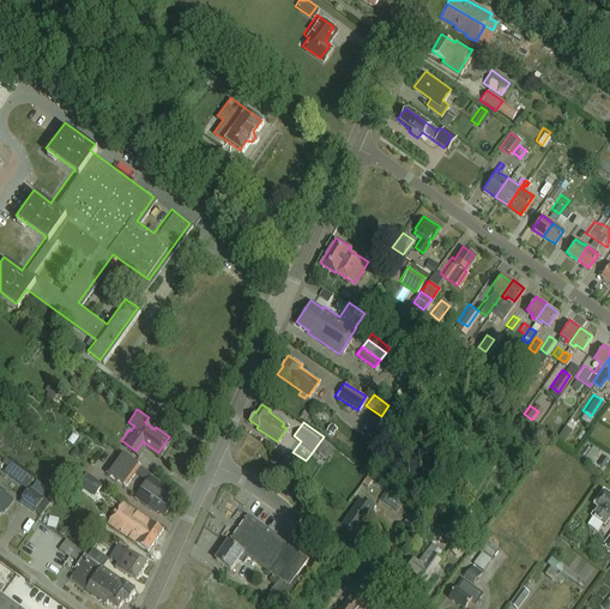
[(555,435),(561,439),(569,428),(563,423),(555,435)]
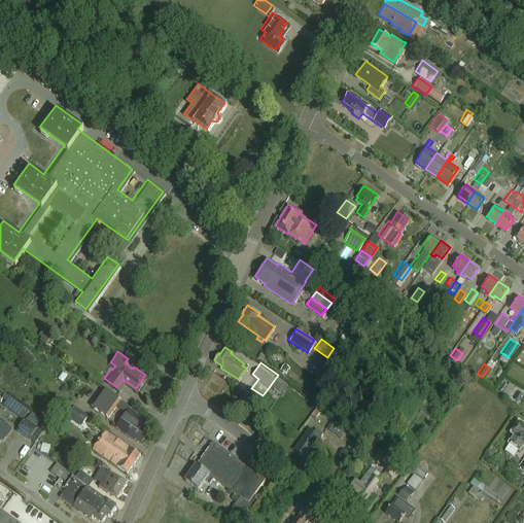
[(278,375),(267,390),(270,392),(271,390),(278,395),(287,382),(278,375)]
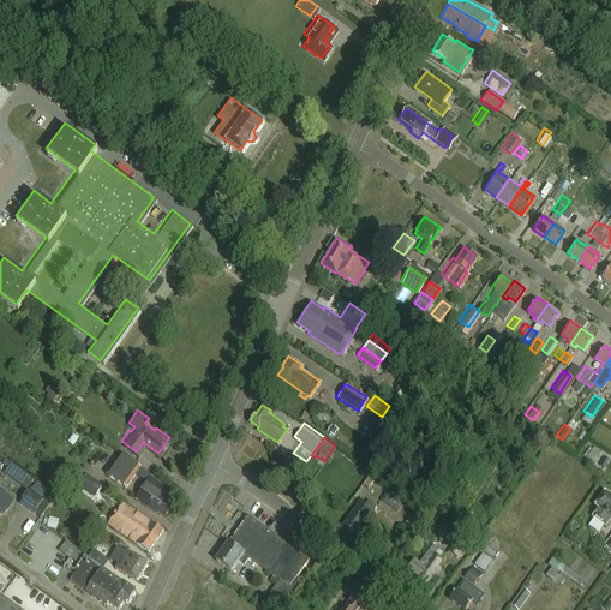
[(103,471),(123,484),(138,462),(119,449),(103,471)]
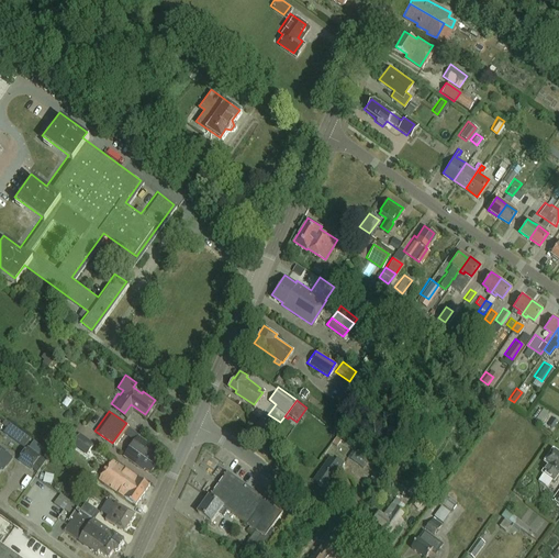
[(550,414),(545,423),(549,425),(555,417),(550,414)]
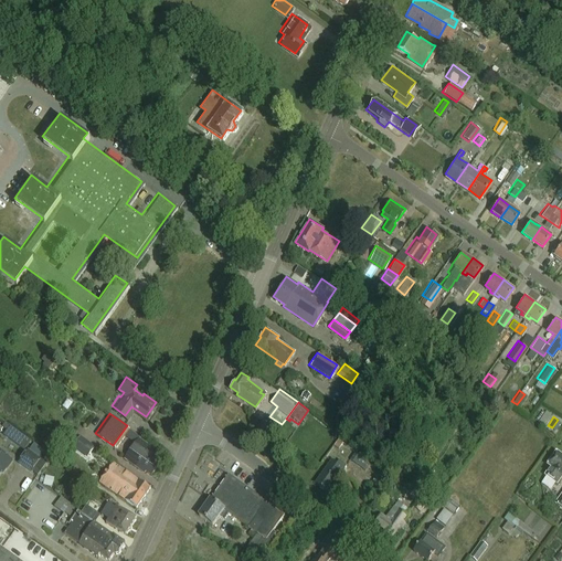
[(22,446),(29,436),(8,421),(1,430),(22,446)]
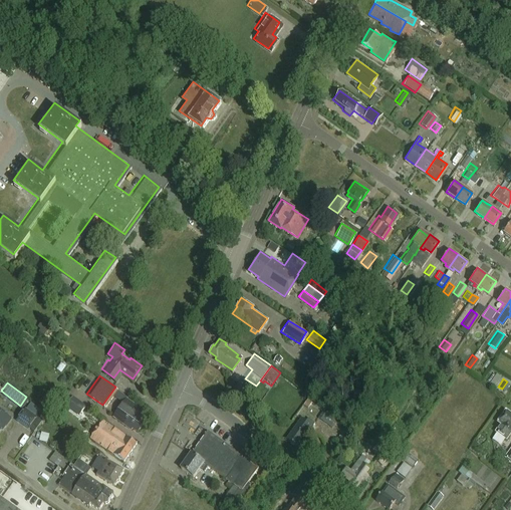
[(83,404),(70,395),(63,404),(75,414),(83,404)]
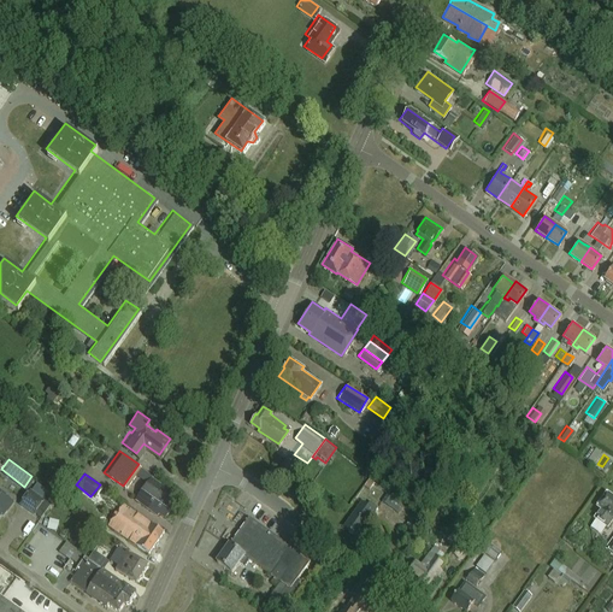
[(161,486),(149,476),(133,498),(145,506),(146,506),(154,512),(155,511),(163,516),(178,494),(163,483),(161,486)]
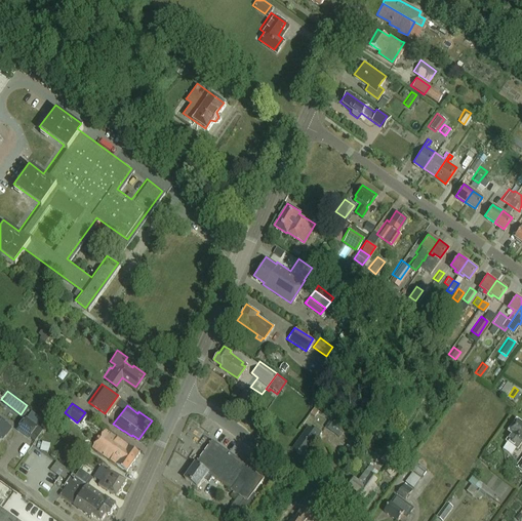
[(34,424),(24,415),(14,428),(27,437),(28,436),(32,439),(46,422),(40,416),(34,424)]
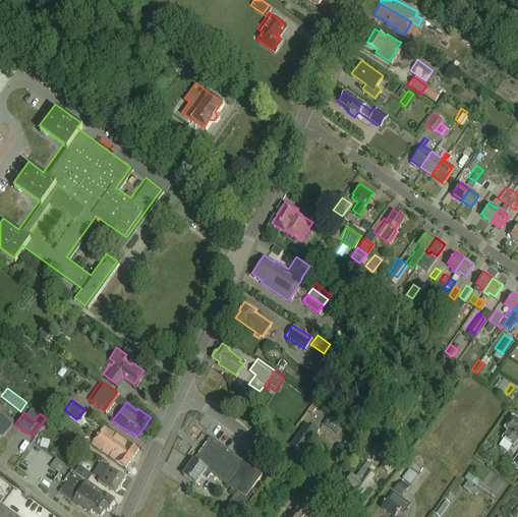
[(9,421),(0,414),(0,429),(2,427),(4,428),(9,421)]
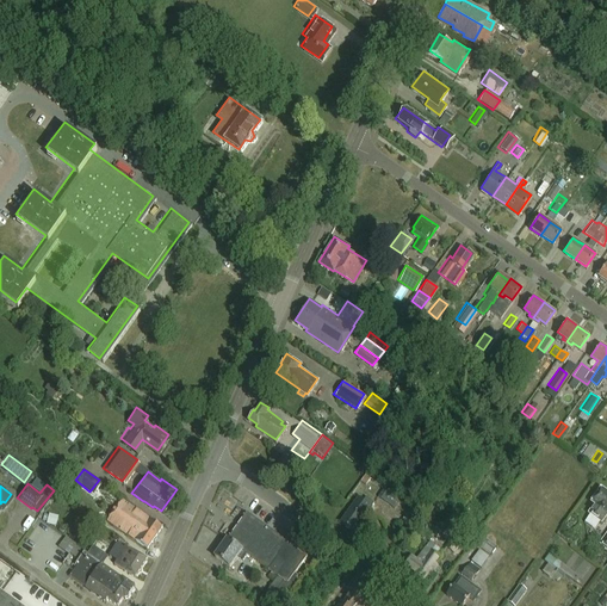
[(394,505),(400,494),(386,486),(381,495),(394,505)]
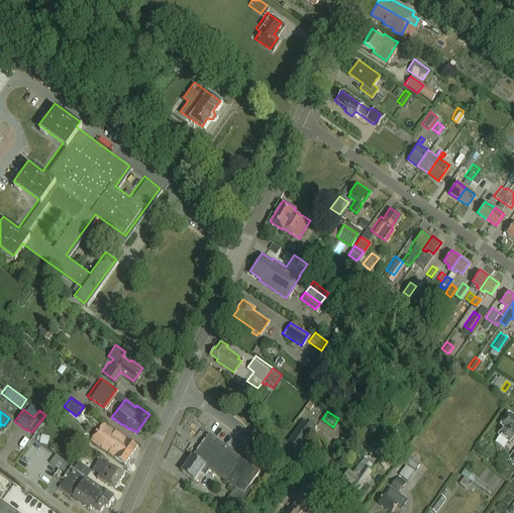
[(503,426),(498,433),(509,441),(513,433),(513,416),(508,412),(500,424),(503,426)]
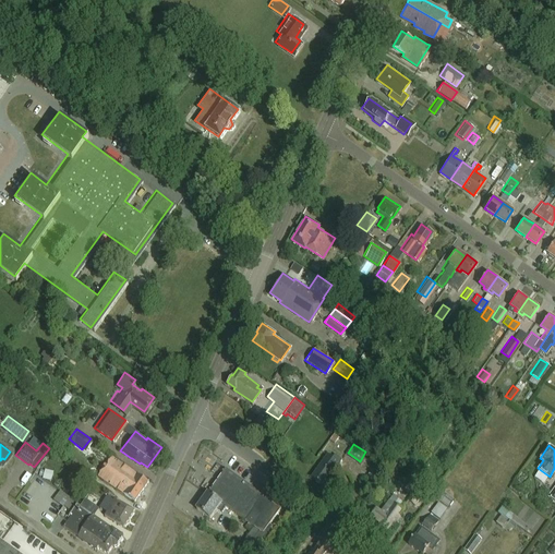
[(328,477),(342,456),(335,452),(332,456),(327,453),(316,468),(318,469),(313,476),(322,482),(326,476),(328,477)]
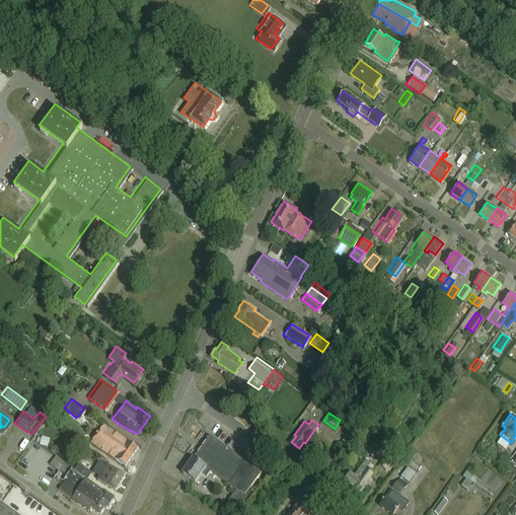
[(124,464),(136,447),(103,423),(91,440),(124,464)]
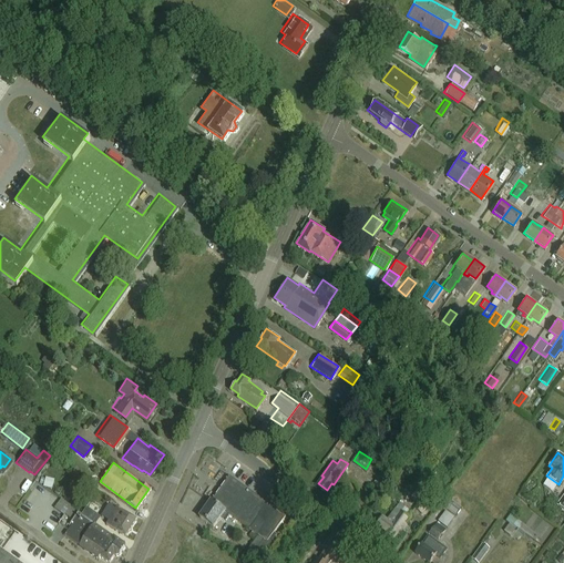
[(385,474),(379,471),(371,482),(377,485),(385,474)]
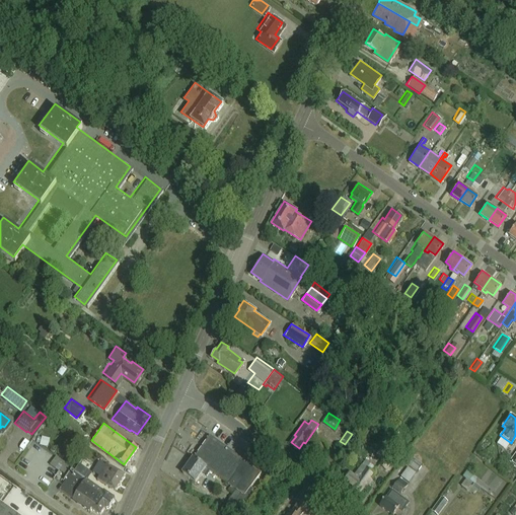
[(259,469),(208,433),(180,471),(194,482),(201,472),(203,474),(208,468),(229,484),(226,487),(226,488),(230,492),(224,501),(236,509),(245,496),(247,497),(253,489),(248,485),(259,469)]
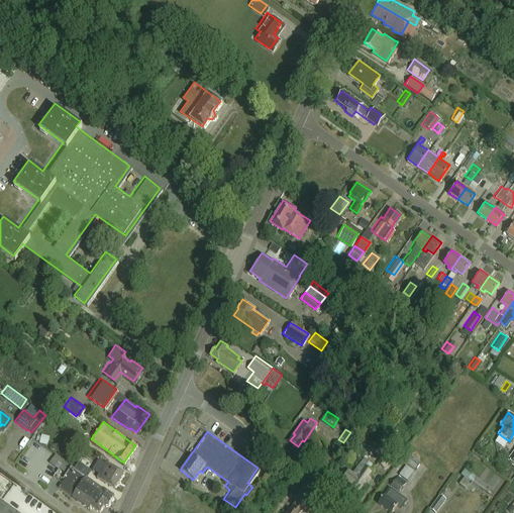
[(44,442),(46,434),(39,432),(37,440),(44,442)]
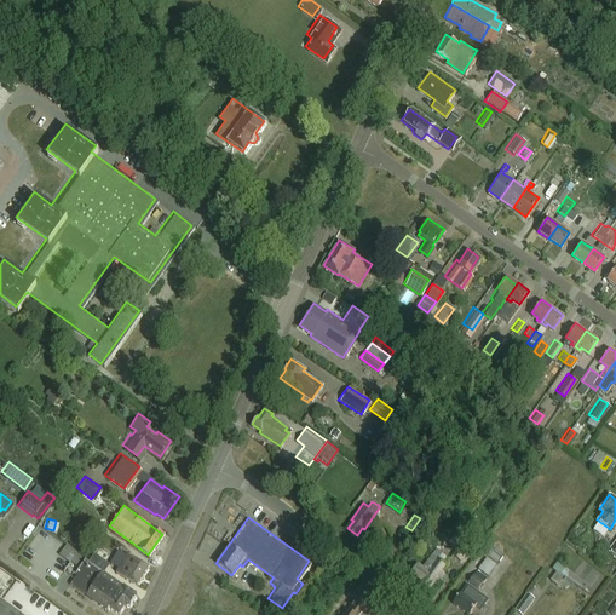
[(455,529),(447,540),(453,544),(461,533),(455,529)]
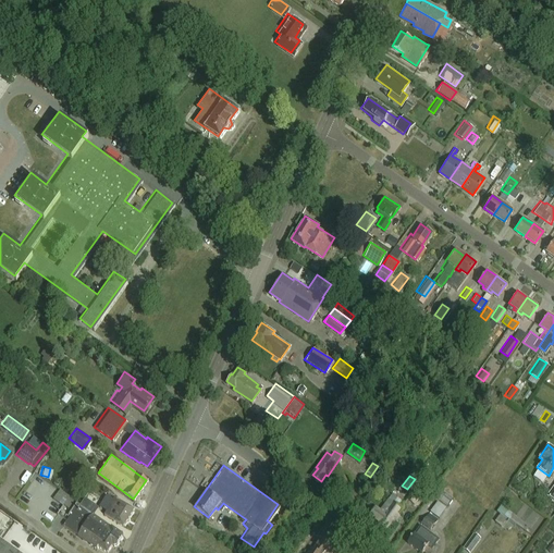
[(408,492),(405,496),(413,503),(416,498),(425,487),(417,481),(408,492)]
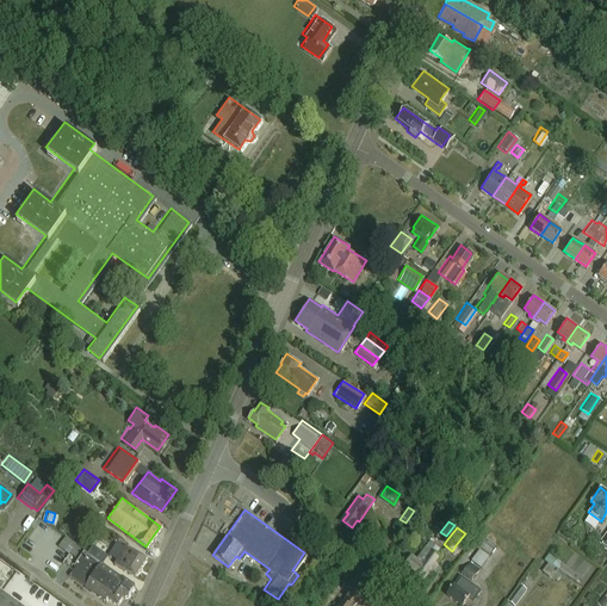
[(66,551),(73,542),(62,535),(55,544),(66,551)]
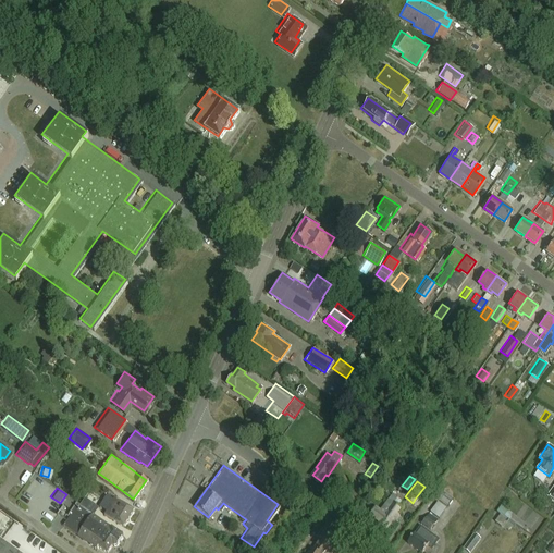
[(446,505),(452,498),(441,489),(435,498),(436,499),(446,505)]
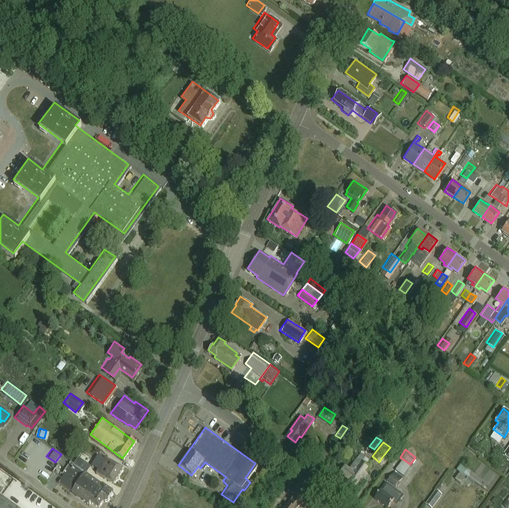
[(111,480),(120,466),(102,455),(94,469),(111,480)]
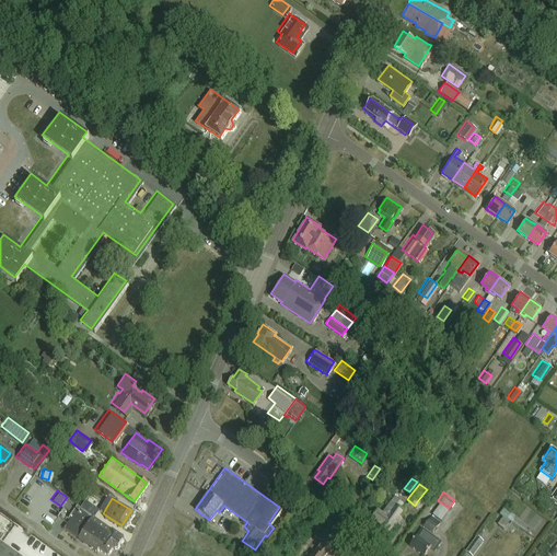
[(392,533),(407,512),(390,499),(382,510),(378,507),(372,516),(382,522),(380,524),(392,533)]
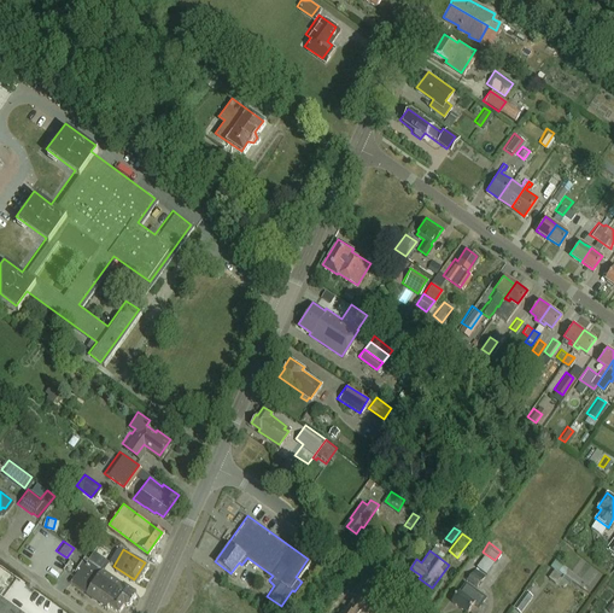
[(483,552),(475,562),(484,570),(492,559),(483,552)]
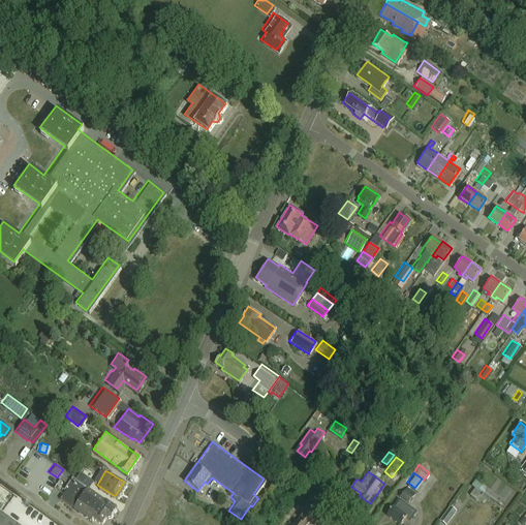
[(58,496),(90,518),(92,515),(100,521),(105,514),(106,514),(106,515),(109,515),(115,506),(114,504),(113,504),(103,497),(103,498),(70,474),(61,489),(62,490),(58,496)]
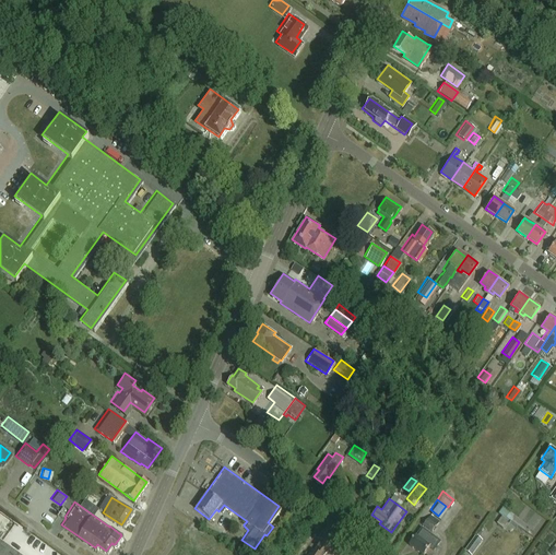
[(430,530),(438,520),(429,514),(422,523),(430,530)]
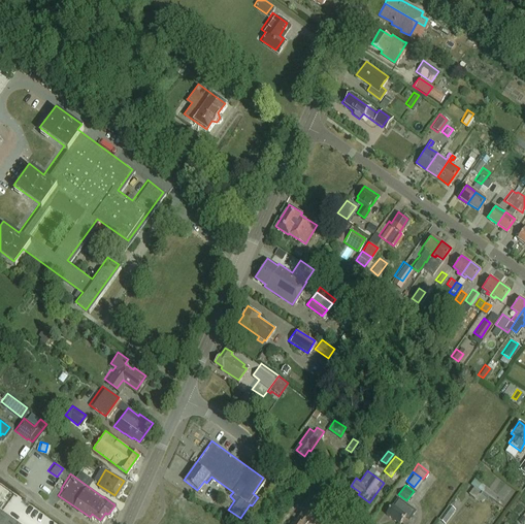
[(384,512),(397,521),(402,514),(407,517),(414,509),(395,495),(384,512)]
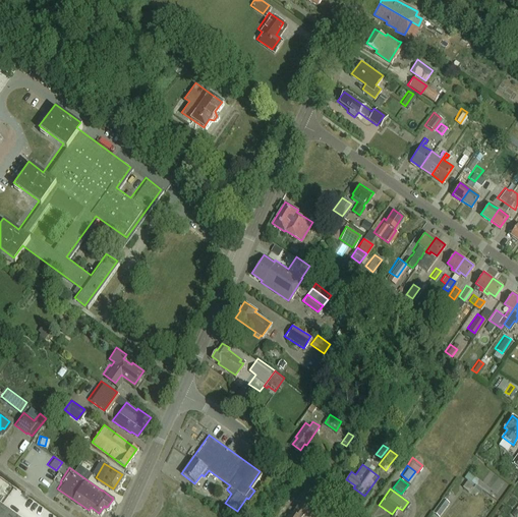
[(449,501),(442,497),(432,510),(439,515),(449,501)]
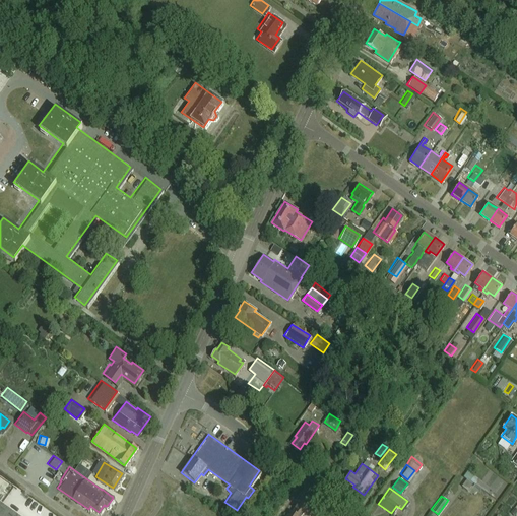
[(23,515),(22,515),(0,498),(0,515),(23,515)]
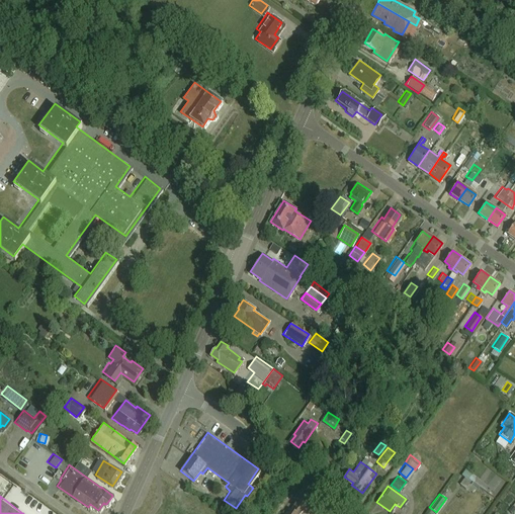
[(286,507),(280,513),(299,513),(307,504),(296,497),(288,508),(286,507)]
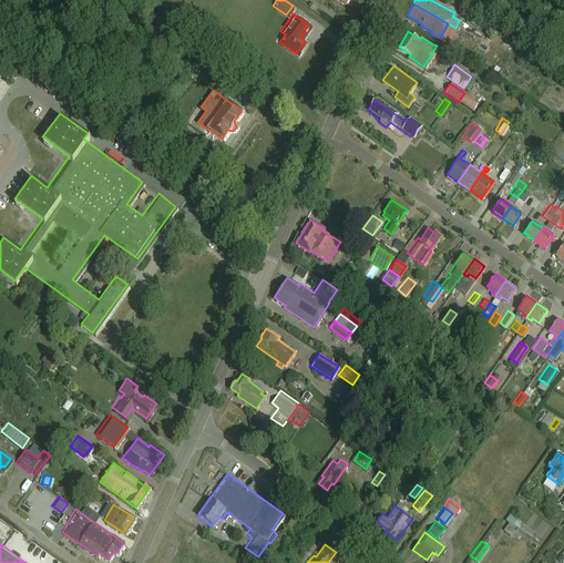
[(255,555),(247,550),(244,555),(252,561),(255,555)]
